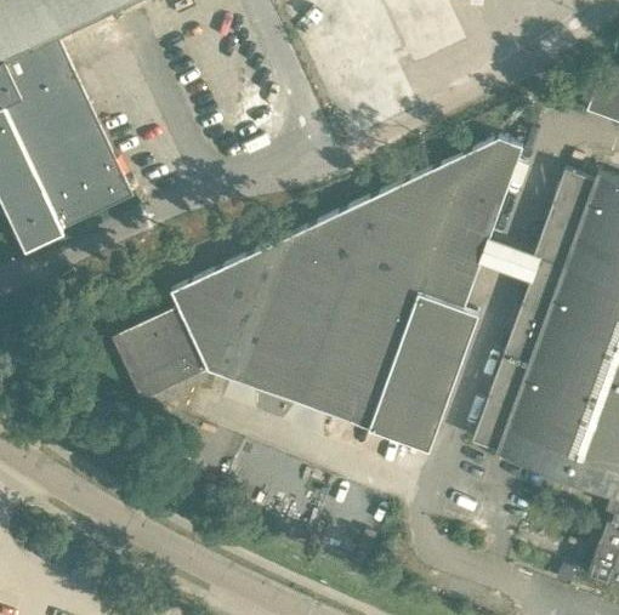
[(0,206),(20,249),(41,239),(129,198),(52,38),(130,0),(0,0),(0,206)]
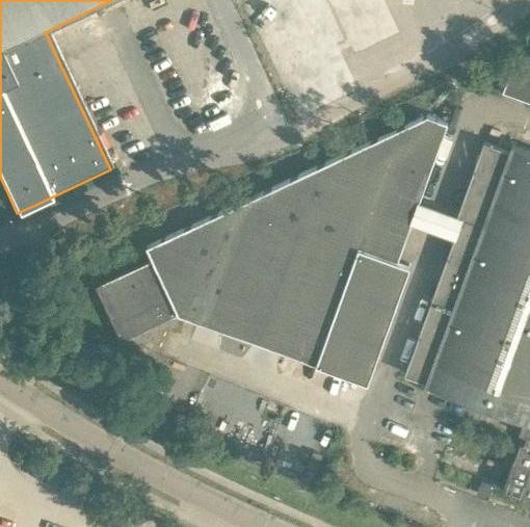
[(501,96),(529,106),(529,58),(511,68),(501,96)]
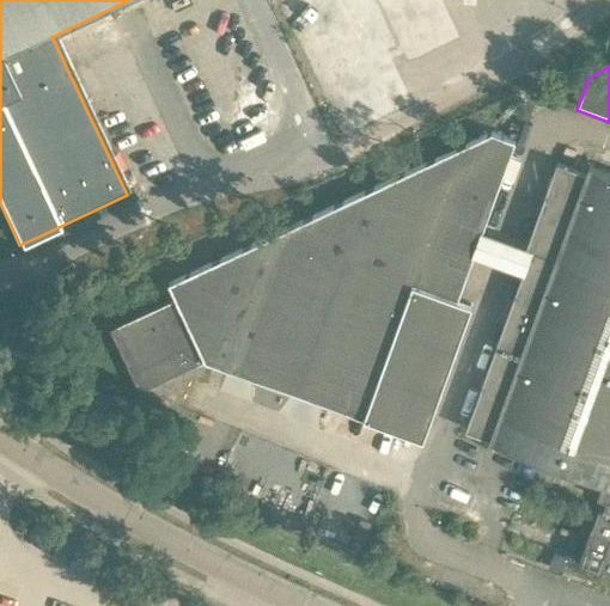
[(166,287),(175,304),(109,335),(139,398),(205,367),(363,424),(422,445),(470,311),(456,306),(511,147),(492,136),(166,287)]
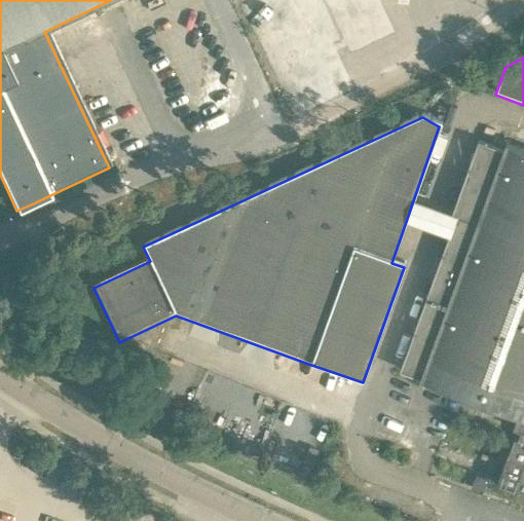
[(448,240),(406,356),(399,375),(523,420),(518,436),(519,437),(515,448),(511,447),(496,487),(523,497),(523,154),(503,147),(501,151),(477,142),(442,238),(448,240)]
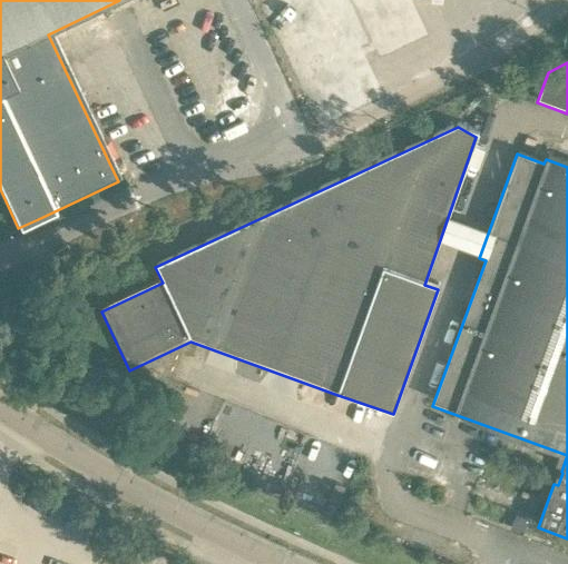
[(528,524),(516,518),(509,535),(522,540),(528,524)]
